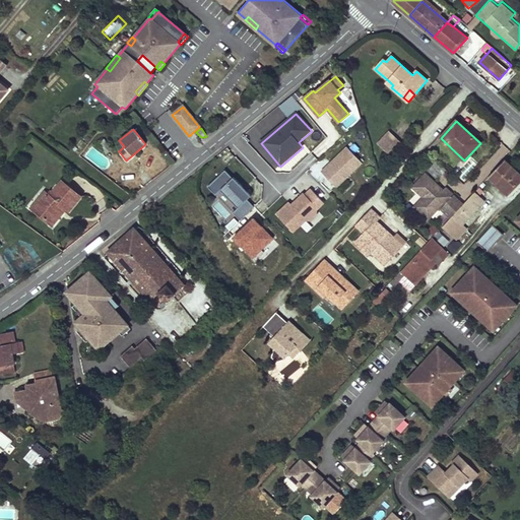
[(378,143),(385,150),(396,138),(389,132),(378,143)]
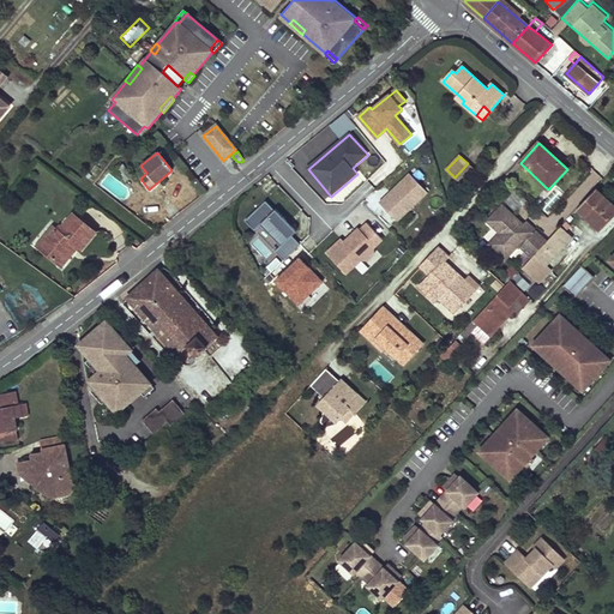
[(455,178),(461,184),(474,169),(468,163),(455,178)]
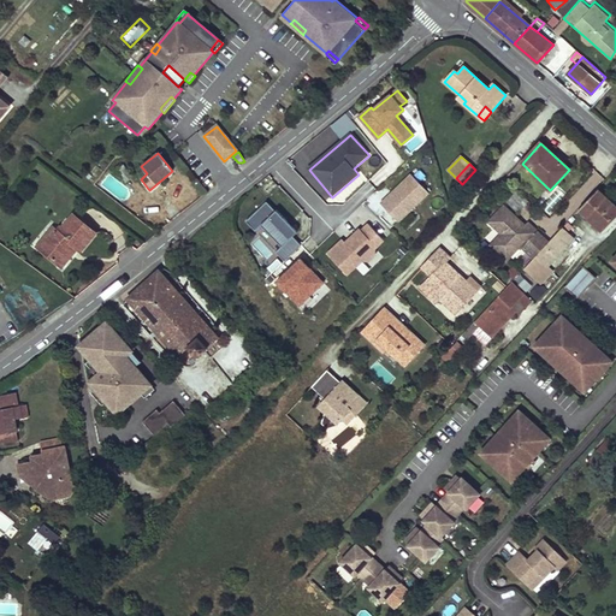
[(123,165),(114,171),(124,182),(132,177),(123,165)]
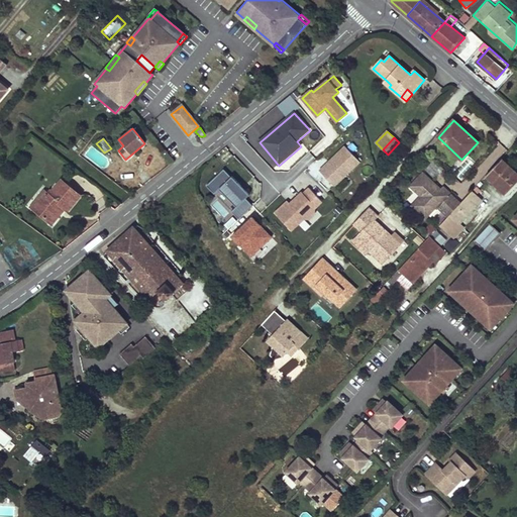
[(345,146),(319,171),(335,187),(360,163),(345,146)]
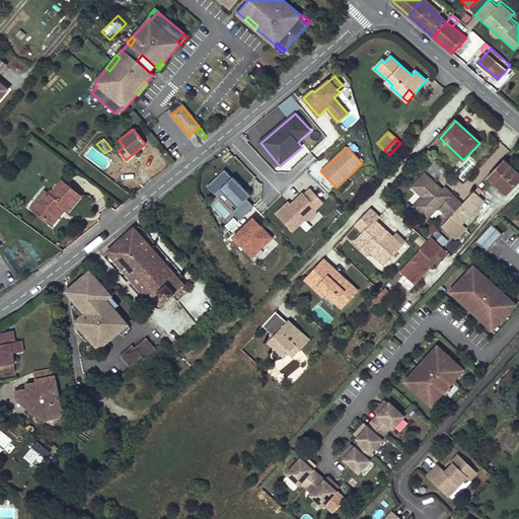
[(489,176),(507,194),(518,181),(518,173),(504,160),(489,176)]
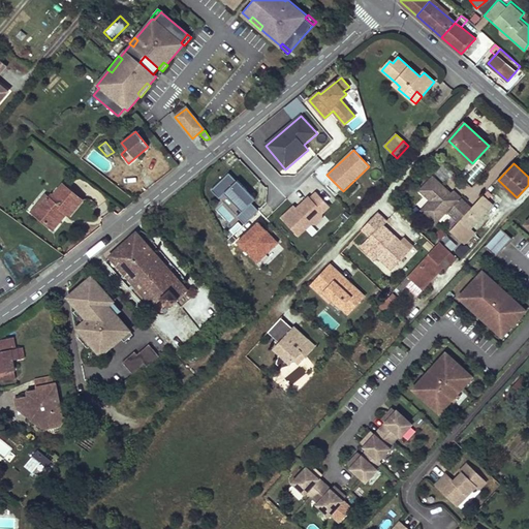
[(229,174),(212,190),(220,198),(225,193),(243,212),(238,216),(245,224),(259,211),(252,204),(256,199),(238,181),(229,174)]
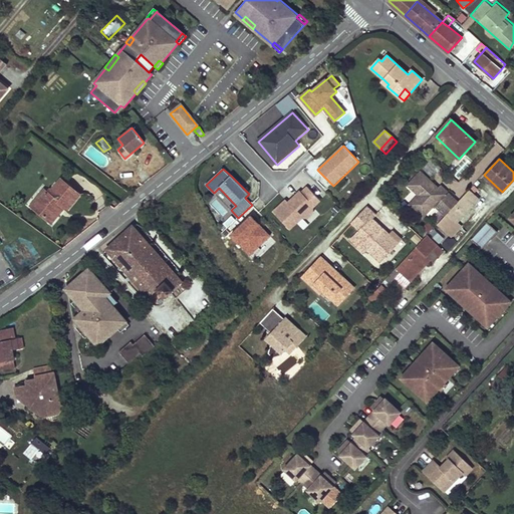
[(434,185),(420,172),(408,185),(419,195),(410,205),(423,217),(446,192),(440,186),(438,188),(436,190),(432,186),(434,185)]
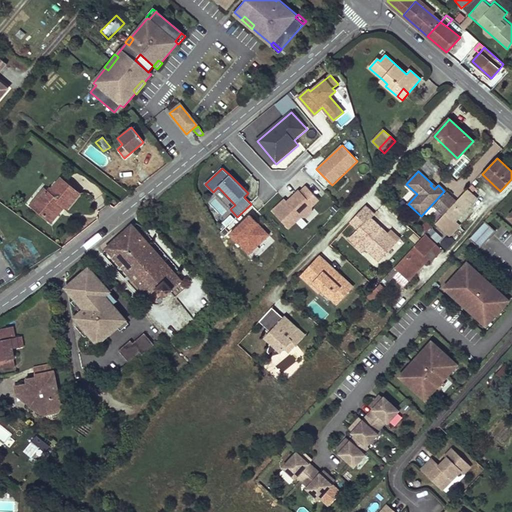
[(46,191),(33,207),(48,220),(60,205),(66,209),(79,194),(60,179),(48,193),(46,191)]
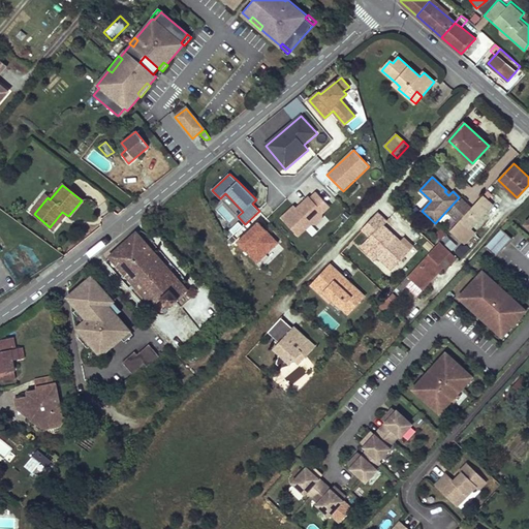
[(450,230),(464,243),(474,232),(470,228),(493,205),(488,199),(492,195),(488,191),(484,195),(450,230)]
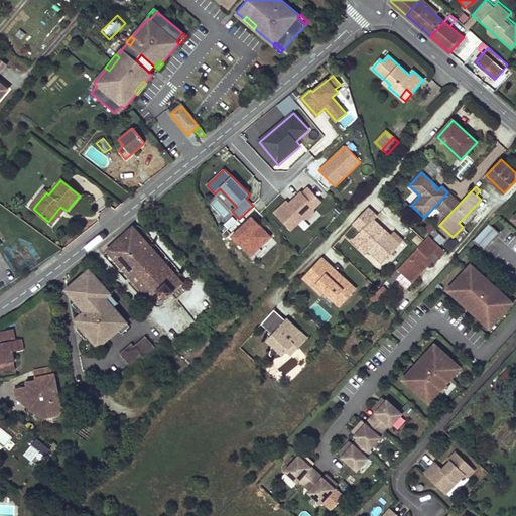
[(286,202),(274,213),(291,231),(303,219),(308,219),(313,214),(313,209),(321,202),(308,187),(302,194),(301,191),(289,204),(286,202)]
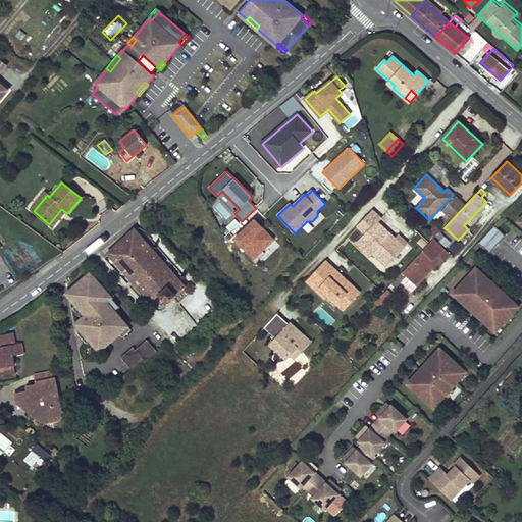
[(452,218),(464,205),(455,196),(442,209),(452,218)]
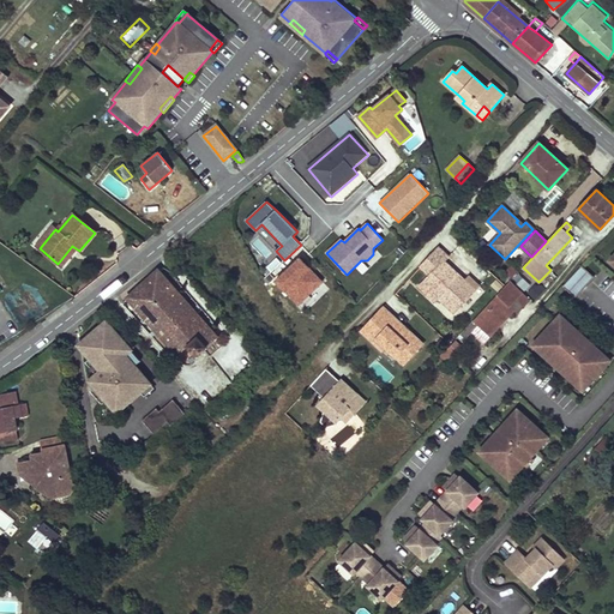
[(258,238),(253,244),(265,253),(270,247),(258,238)]
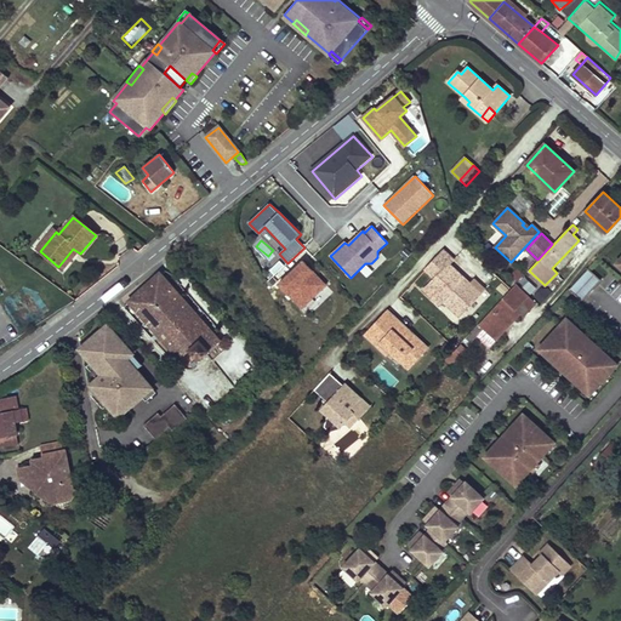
[(80,254),(73,249),(58,267),(64,272),(80,254)]
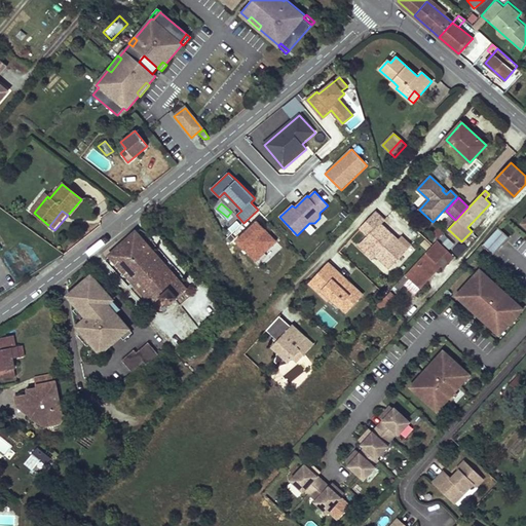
[(384,220),(376,213),(361,228),(369,235),(359,247),(372,258),(375,255),(381,248),(384,251),(381,254),(392,264),(407,249),(380,224),(384,220)]
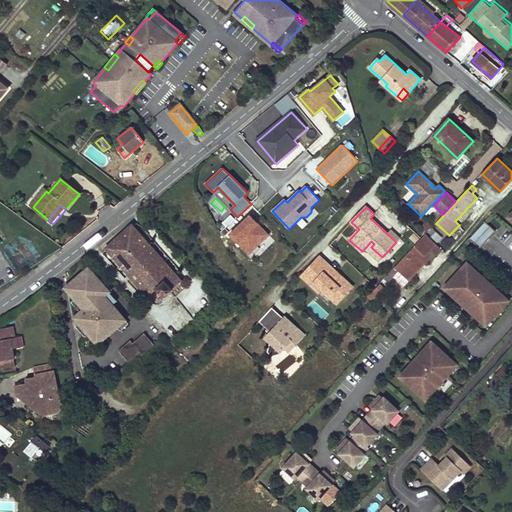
[(250,216),(231,234),(249,254),(269,235),(250,216)]
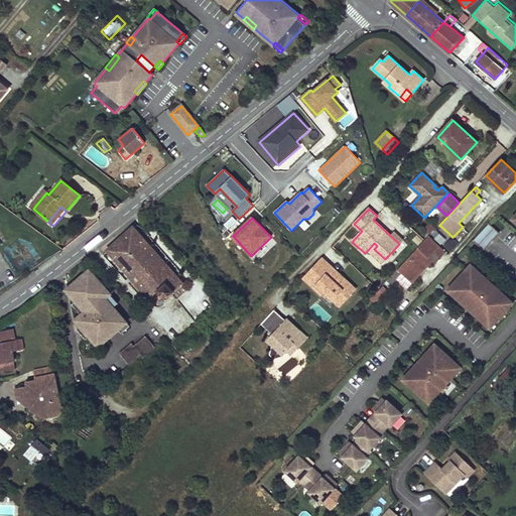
[(499,232),(489,223),(474,239),(484,249),(499,232)]
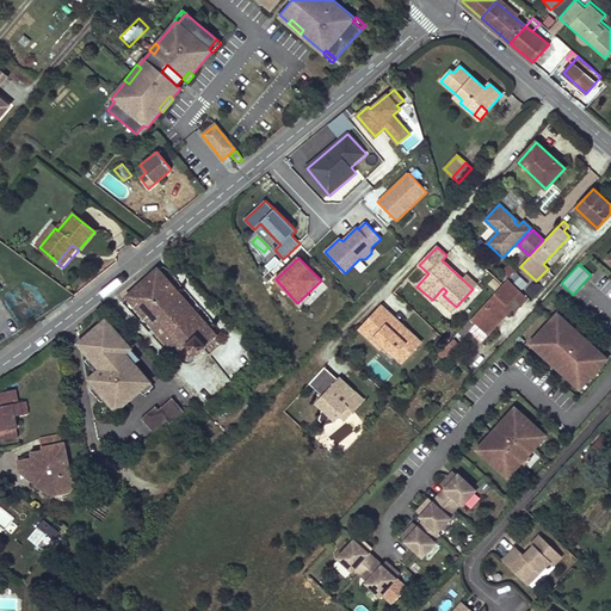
[(142,284),(191,340),(197,334),(207,345),(216,337),(158,270),(142,284)]
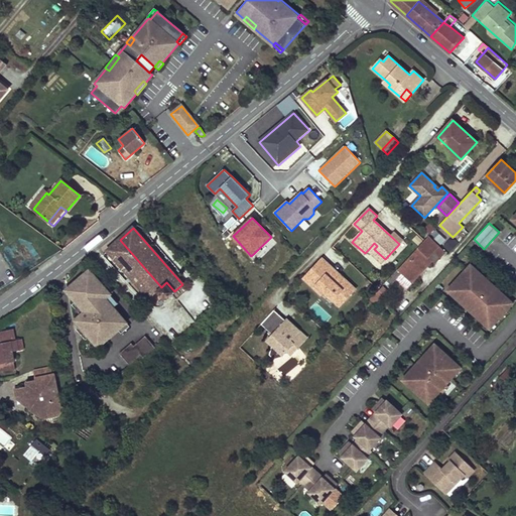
[(398,269),(410,281),(431,259),(428,257),(437,247),(428,237),(398,269)]
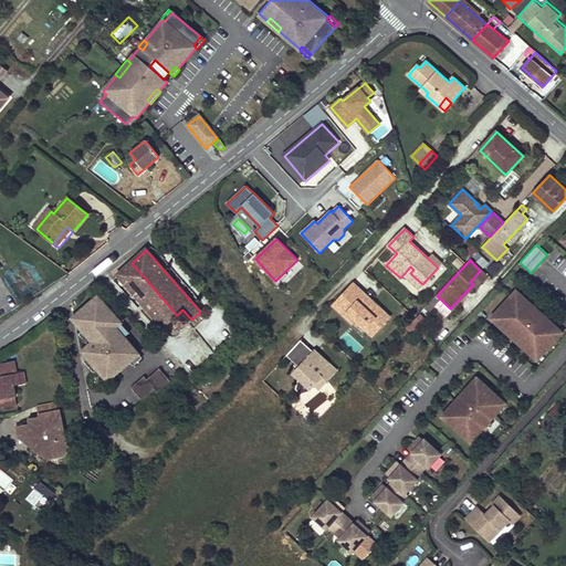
[(118,274),(165,327),(174,320),(173,318),(177,315),(132,263),(118,274)]
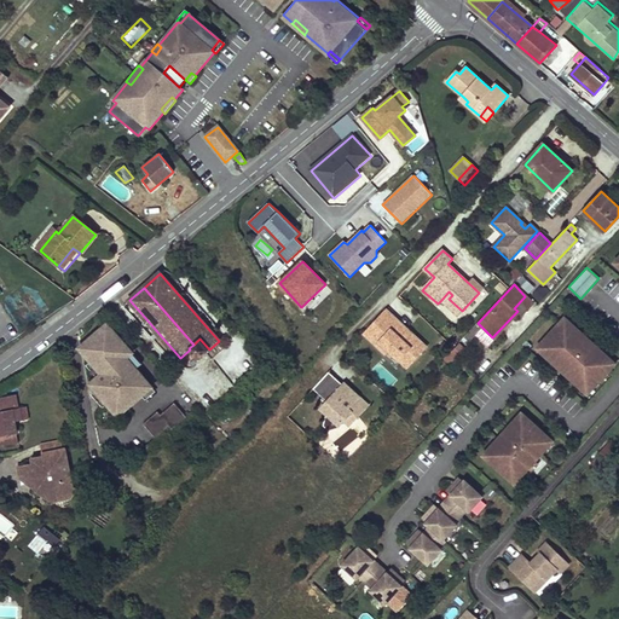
[(452,295),(449,291),(441,300),(458,314),(462,311),(449,299),(452,295)]
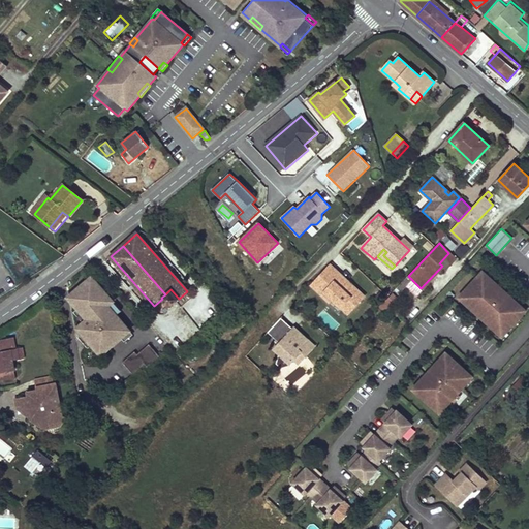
[(444,268),(445,270),(456,259),(448,253),(439,263),(442,266),(444,268)]
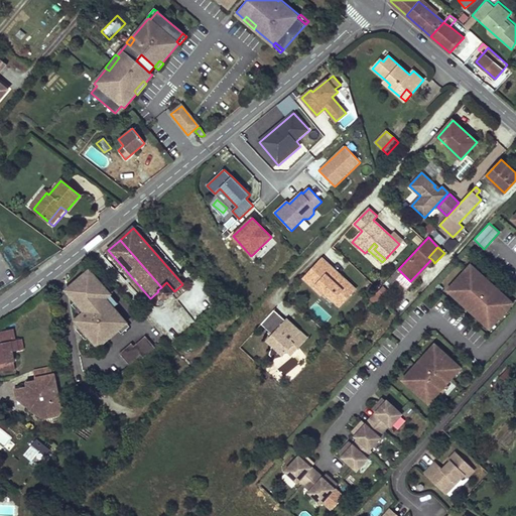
[(339,274),(321,259),(319,261),(332,272),(330,274),(335,278),(339,274)]
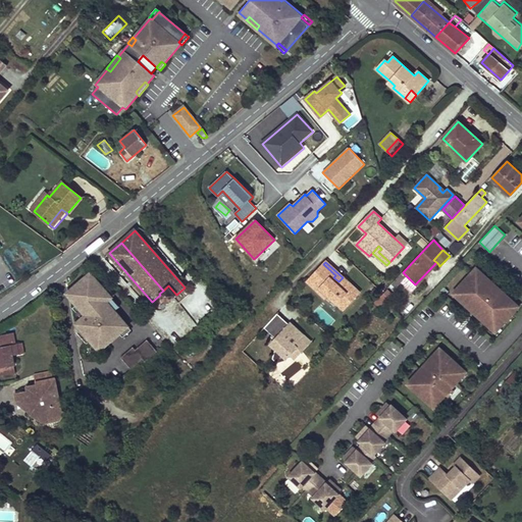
[(415,284),(417,285),(438,264),(436,262),(415,284)]
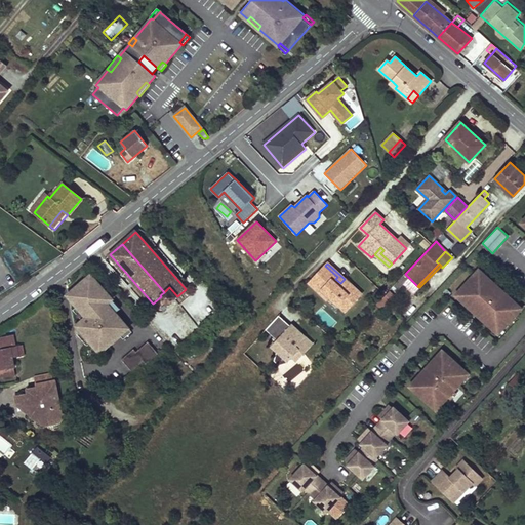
[(337,277),(325,266),(314,278),(319,282),(315,286),(321,291),(318,294),(326,301),(329,299),(337,307),(340,304),(347,310),(361,294),(345,279),(340,283),(335,279),(337,277)]
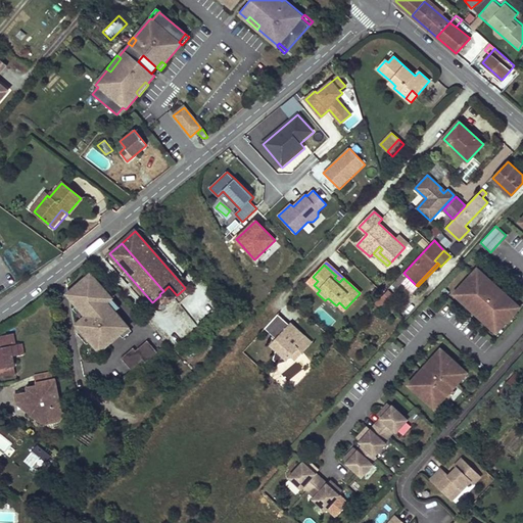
[(477,267),(473,272),(478,277),(483,272),(477,267)]
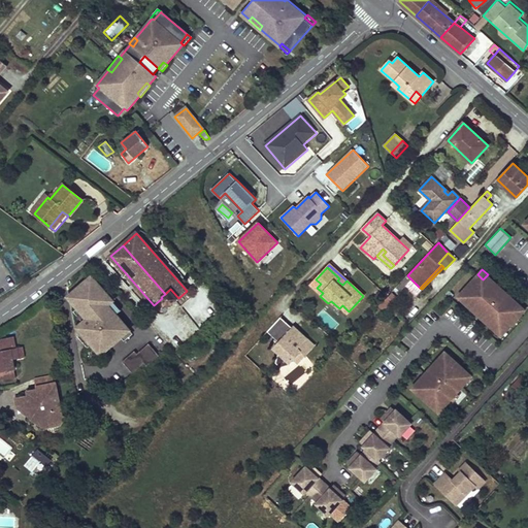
[(483,279),(477,274),(463,289),(468,294),(463,300),(475,311),(489,297),(496,304),(483,319),(495,330),(501,324),(506,329),(521,315),(515,308),(520,303),(488,274),(483,279)]
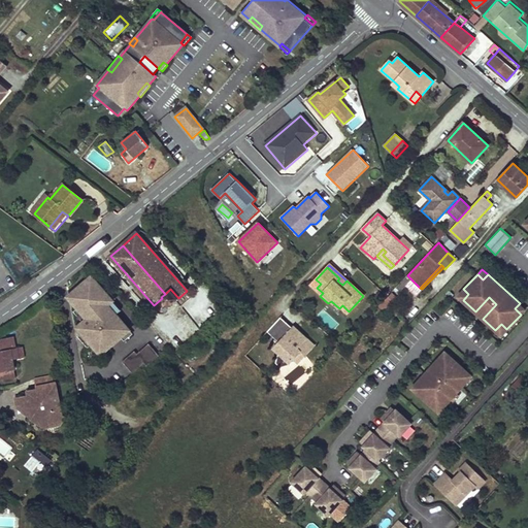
[(92,276),(71,295),(72,300),(89,319),(78,327),(102,355),(131,329),(109,304),(114,300),(92,276)]
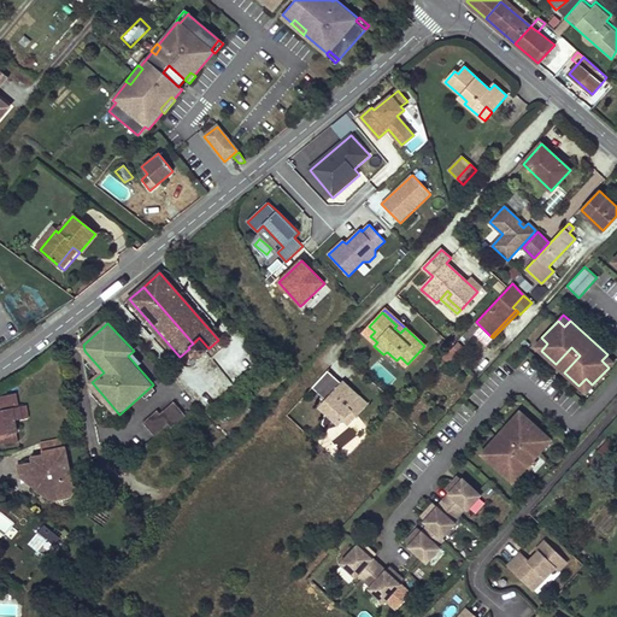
[(375,331),(369,327),(362,334),(374,346),(377,342),(370,336),(375,331)]
